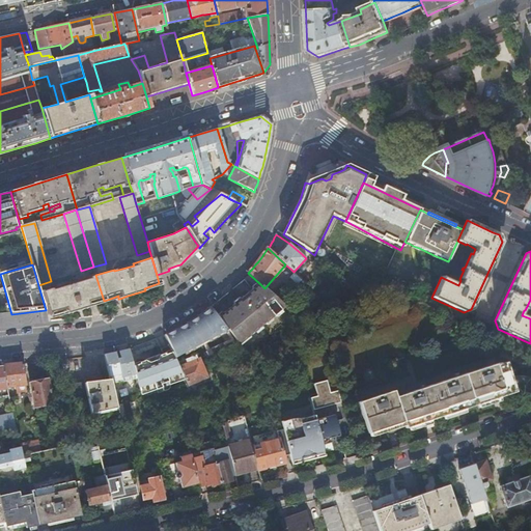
[(294,272),(290,269),(284,277),(286,280),(294,272)]
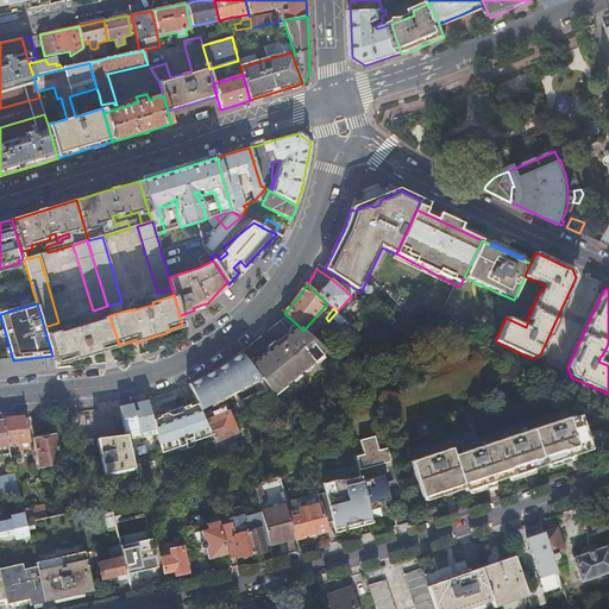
[(339,314),(347,321),(351,316),(343,309),(339,314)]
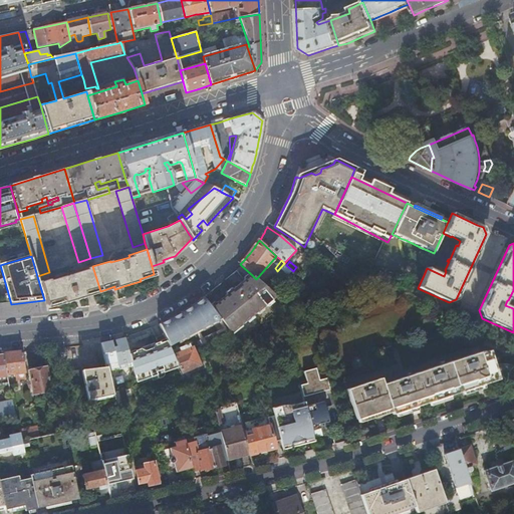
[(62,302),(63,304),(63,305),(85,298),(85,297),(84,295),(91,293),(100,291),(92,266),(84,269),(84,270),(77,272),(49,281),(49,280),(48,281),(47,280),(39,283),(47,307),(62,302)]
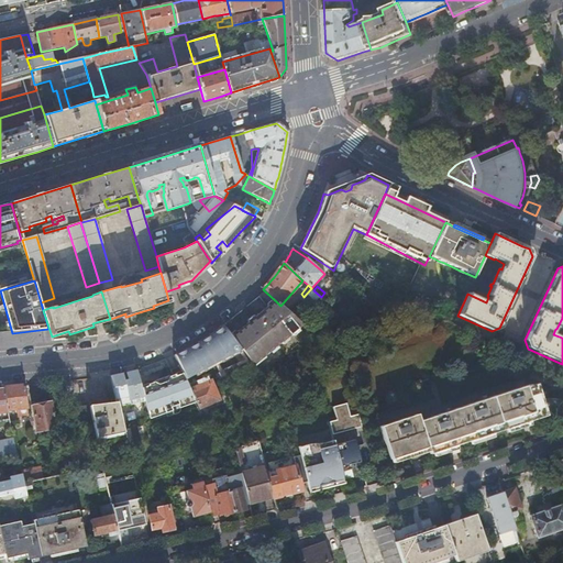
[(225,326),(223,328),(243,353),(247,360),(253,366),(254,365),(264,356),(269,352),(277,346),(277,345),(278,346),(280,344),(288,339),(297,330),(302,327),(304,326),(280,306),(276,301),(273,305),(267,308),(258,298),(242,311),(238,316),(234,319),(231,321),(229,322),(225,326)]
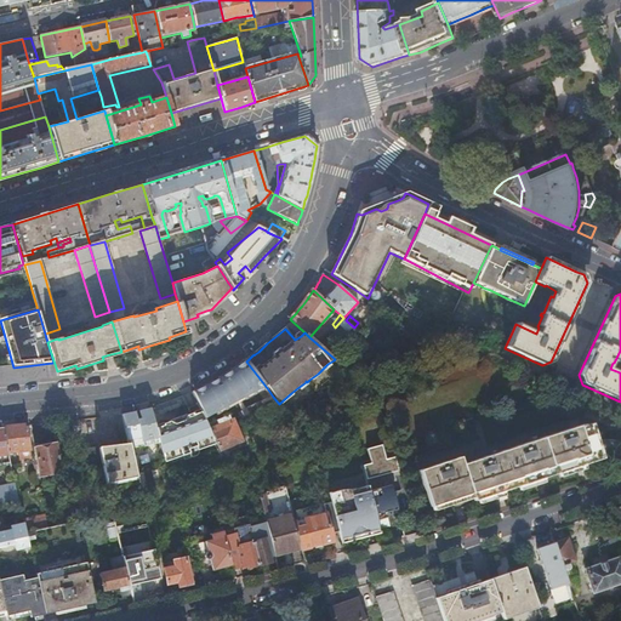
[(443,369),(445,372),(465,364),(461,358),(457,359),(456,358),(444,363),(446,368),(443,369)]
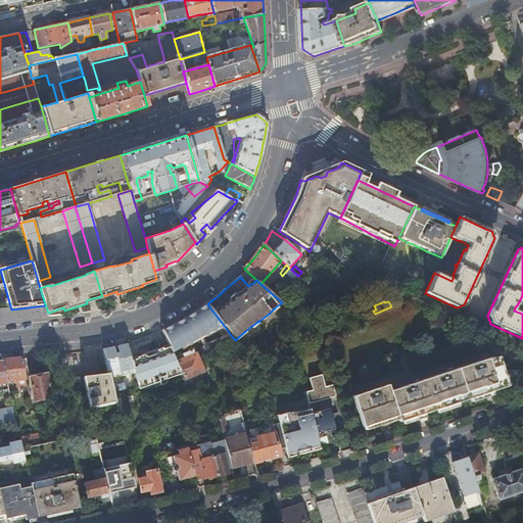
[(168,328),(162,331),(169,345),(170,347),(173,352),(220,328),(221,330),(226,328),(207,304),(204,305),(201,307),(198,311),(193,314),(189,316),(186,319),(181,321),(177,323),(172,326),(168,328)]
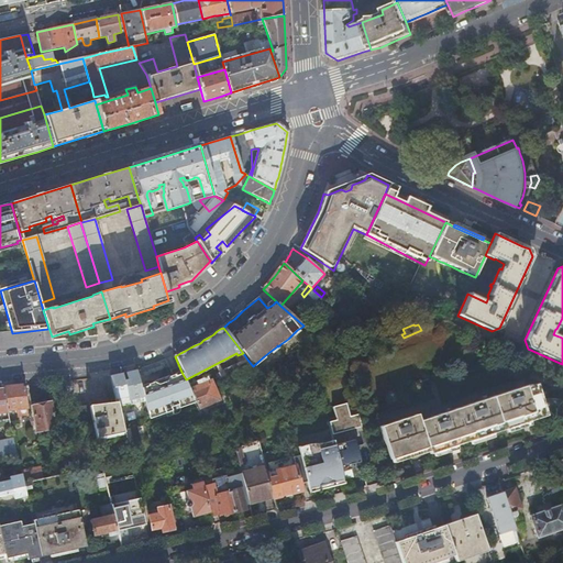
[(264,356),(254,365),(256,367),(265,361),(264,356)]
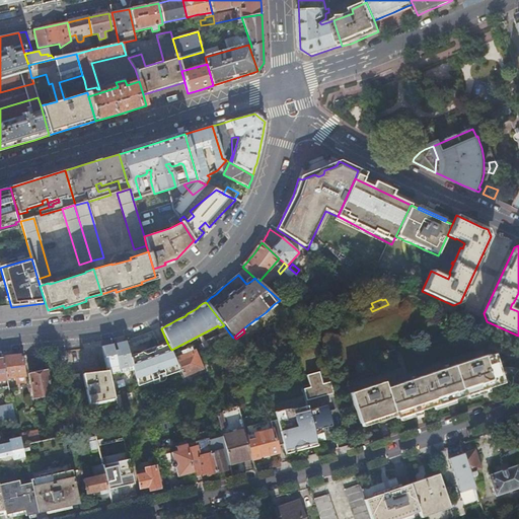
[(233,338),(228,331),(205,342),(209,350),(233,339),(233,338)]
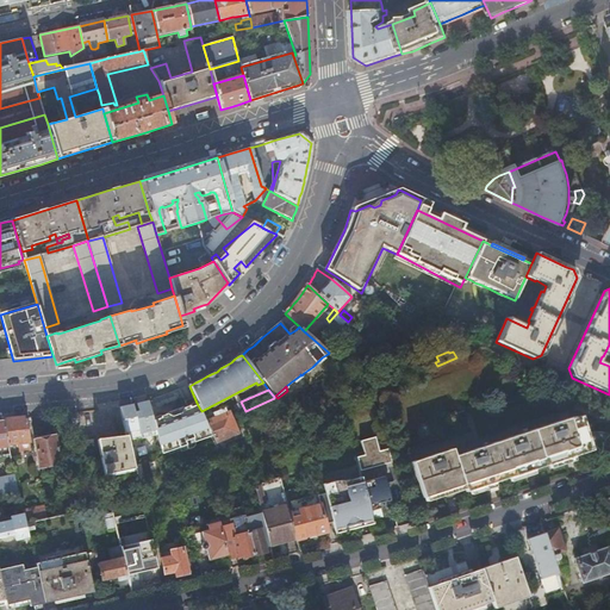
[(153,421),(148,403),(138,405),(137,412),(135,414),(132,406),(120,409),(128,437),(129,442),(156,436),(153,421)]
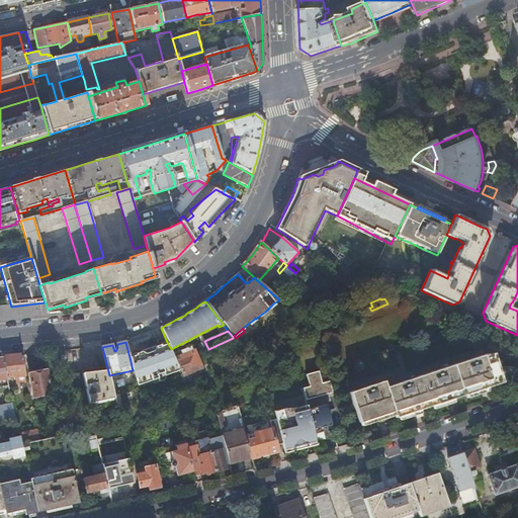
[(130,357),(139,389),(143,386),(142,384),(158,378),(159,381),(168,378),(166,375),(180,369),(173,354),(171,349),(168,344),(161,346),(161,345),(160,345),(156,347),(155,347),(152,352),(143,355),(142,352),(140,353),(137,354),(136,354),(137,355),(130,357)]
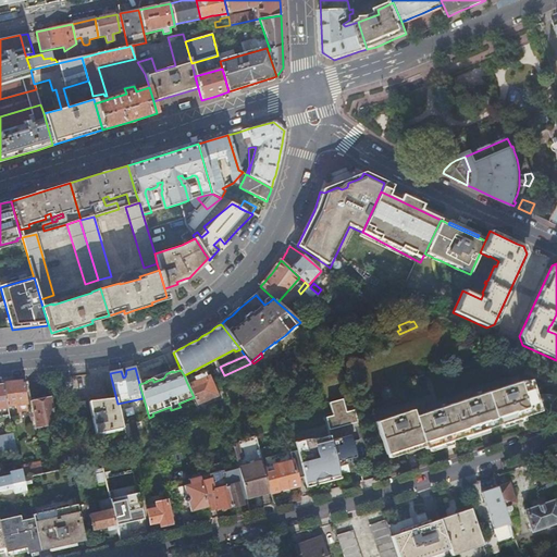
[(150,379),(150,380),(152,379),(153,382),(163,379),(166,373),(168,373),(168,372),(150,379)]
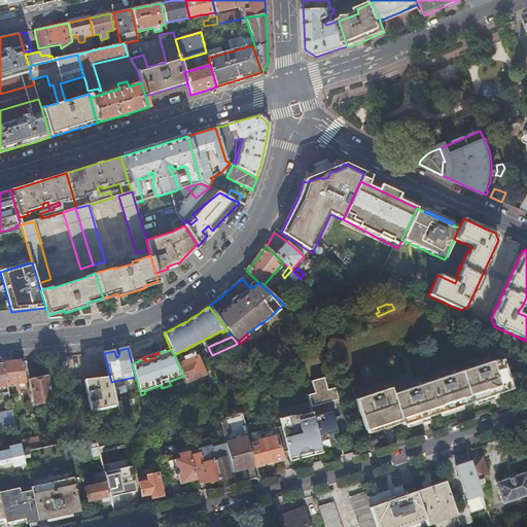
[(176,360),(183,376),(187,384),(191,382),(190,380),(204,374),(195,353),(176,360)]
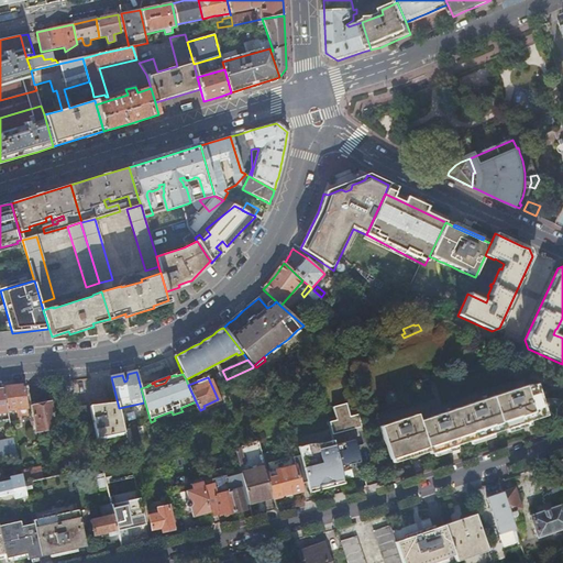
[(430,454),(433,453),(455,445),(468,441),(495,433),(506,430),(528,422),(545,417),(536,385),(525,388),(525,387),(420,420),(418,421),(416,414),(390,422),(378,427),(390,459),(392,459),(427,448),(428,451),(430,454)]
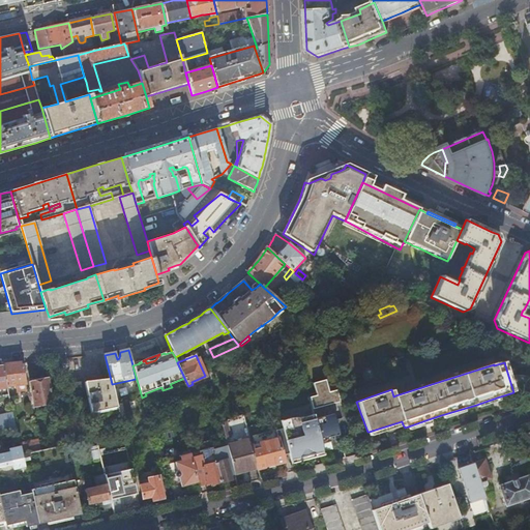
[(26,384),(22,364),(11,365),(2,366),(6,386),(26,384)]
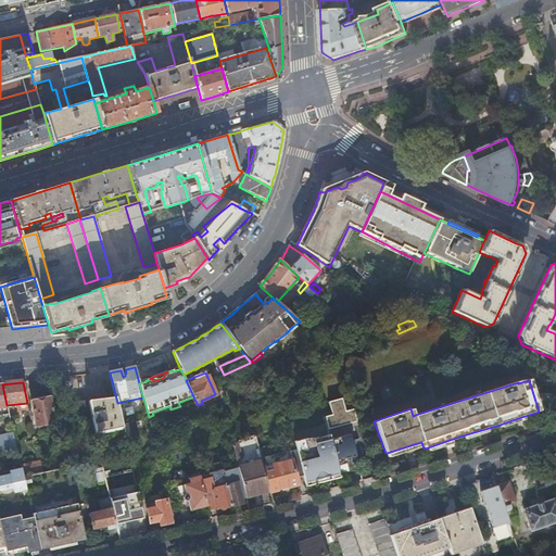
[(55,424),(50,397),(30,402),(37,428),(55,424)]
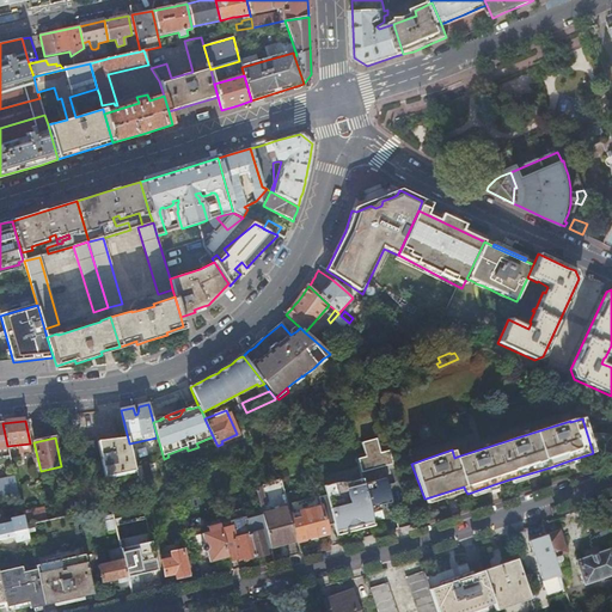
[(377,438),(362,442),(366,456),(357,458),(362,472),(393,463),(390,450),(381,452),(377,438)]
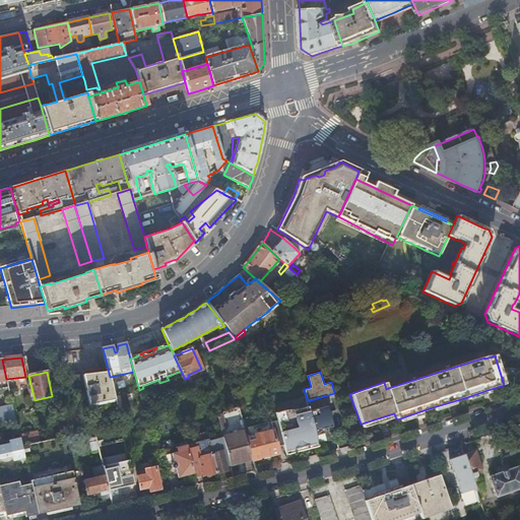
[(110,377),(109,373),(82,376),(59,379),(64,398),(86,393),(90,410),(116,404),(113,390),(111,384),(110,377)]
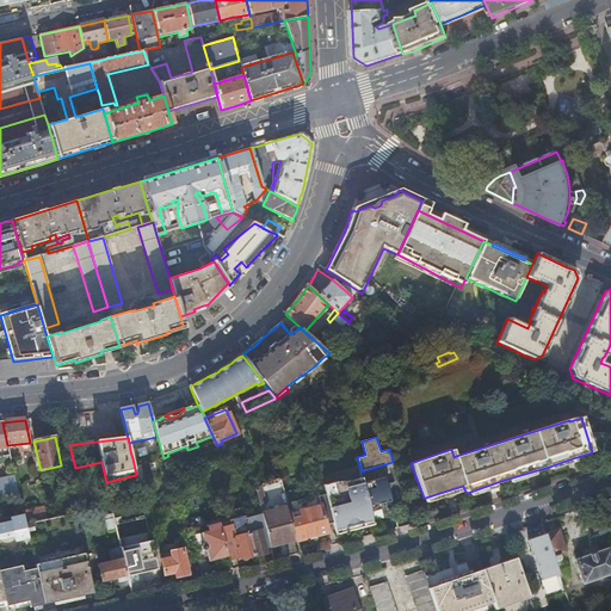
[(148,444),(137,448),(141,456),(152,452),(148,444)]
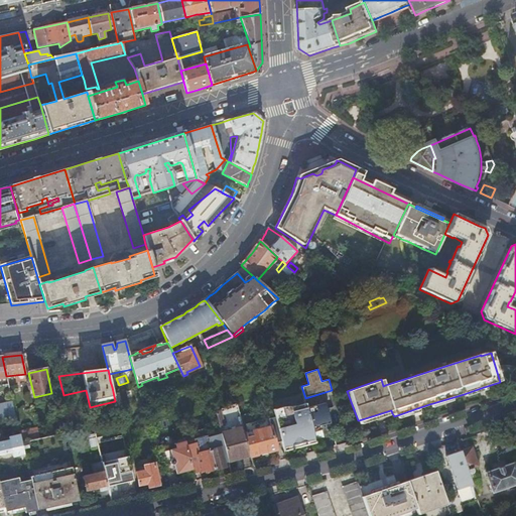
[(485,391),(484,387),(464,394),(465,397),(485,391)]
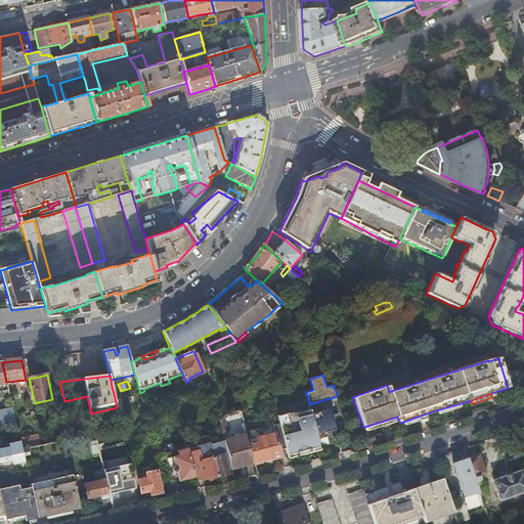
[(237,400),(215,408),(218,419),(241,411),(237,400)]
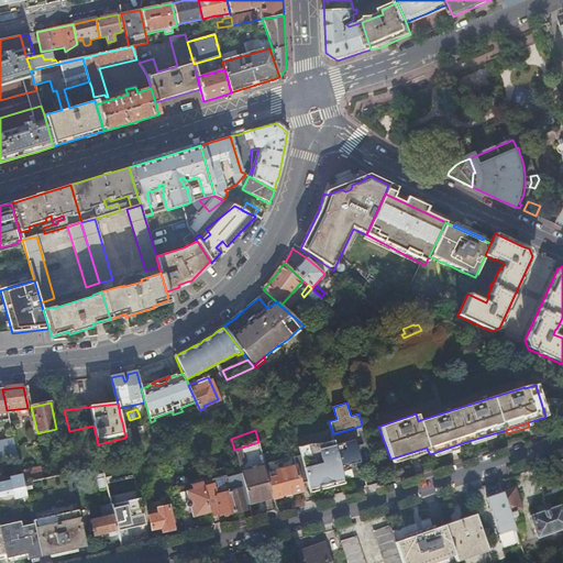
[(495,433),(468,441),(470,445),(496,437),(495,433)]
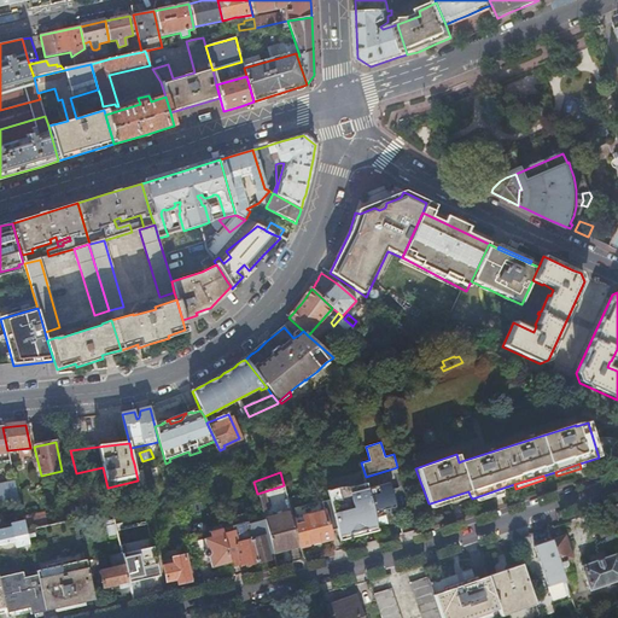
[(0,485),(0,505),(18,500),(15,483),(0,485)]
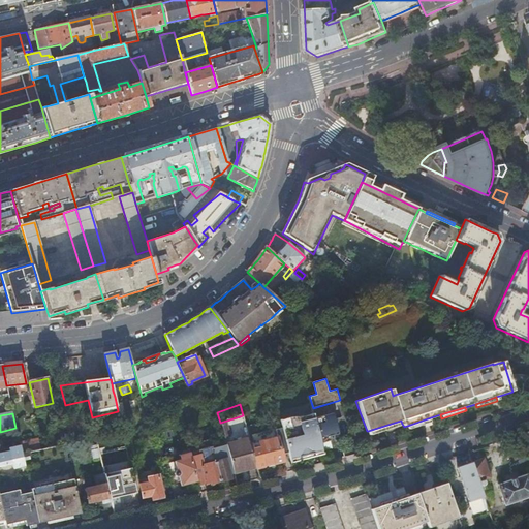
[(304,416),(280,423),(282,429),(288,454),(290,463),(299,461),(298,457),(297,453),(308,449),(309,454),(323,450),(320,439),(319,436),(315,419),(313,414),(304,416)]
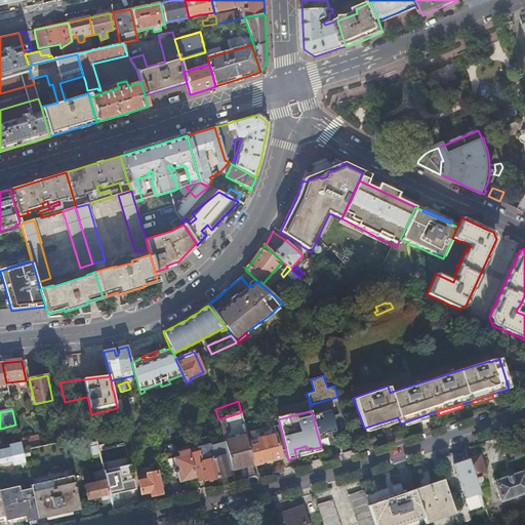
[(330,411),(313,416),(317,433),(325,431),(326,434),(336,431),(330,411)]
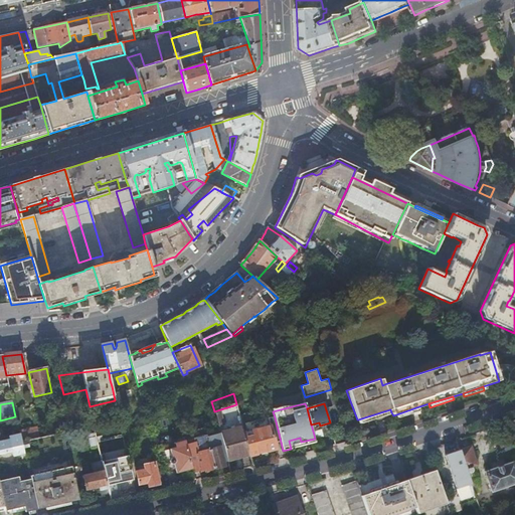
[(240,418),(236,404),(214,411),(218,425),(240,418)]
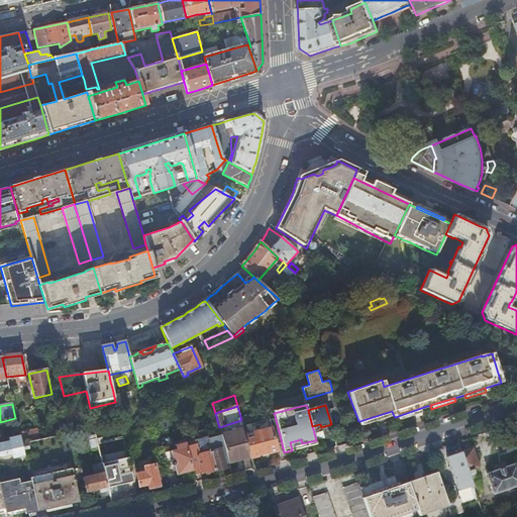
[(418,409),(398,416),(399,420),(419,413),(418,409)]
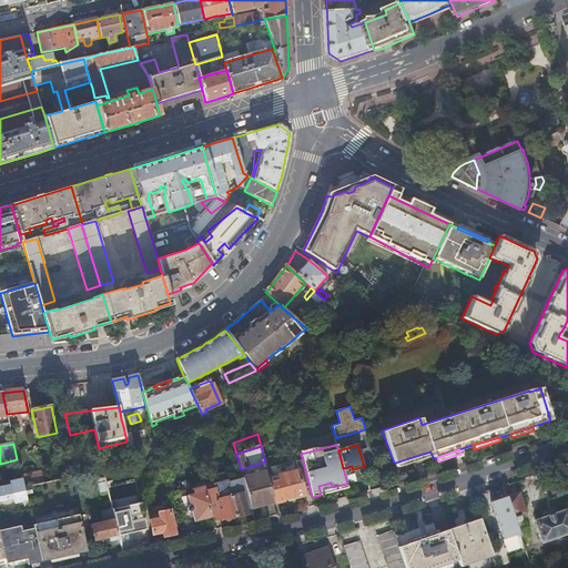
[(396,466),(432,455),(430,452),(395,463),(396,466)]
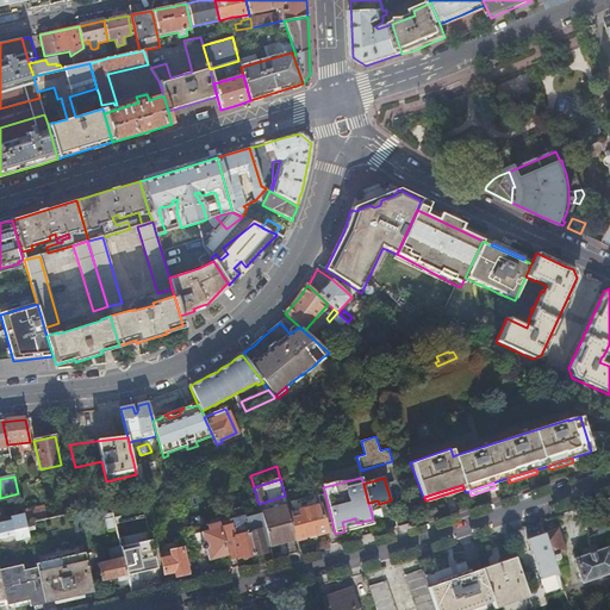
[(113,515),(112,509),(109,495),(104,496),(109,516),(113,515)]
